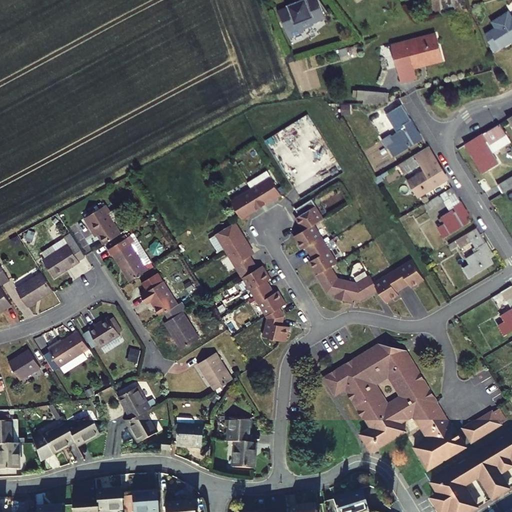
[(313,22),(325,17),(324,14),(328,11),(320,0),(308,0),(307,0),(300,0),(300,1),(294,3),(293,1),(287,4),(287,5),(278,9),(288,37),(303,31),(302,29),(313,24),(313,22)]
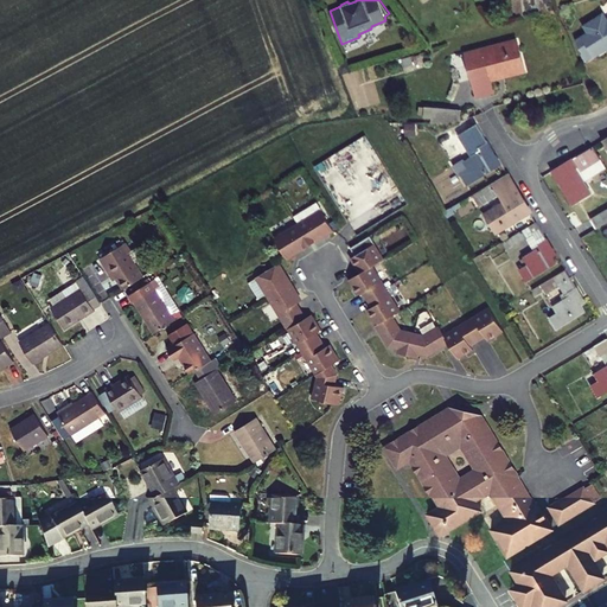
[(606,20),(606,21),(602,16),(583,27),(588,34),(581,38),(594,58),(606,49),(606,20)]
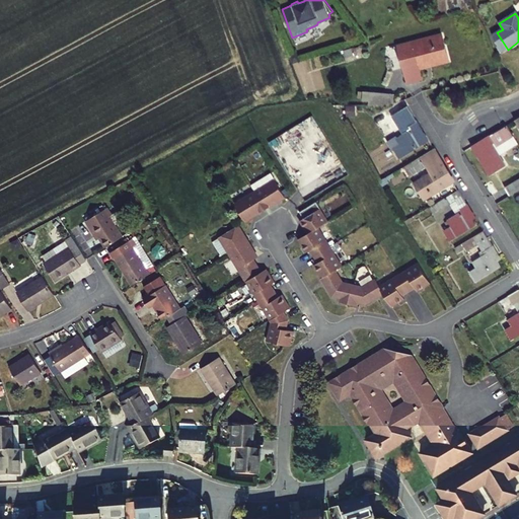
[(448,61),(441,34),(411,43),(413,51),(399,54),(406,83),(421,79),(419,68),(448,61)]
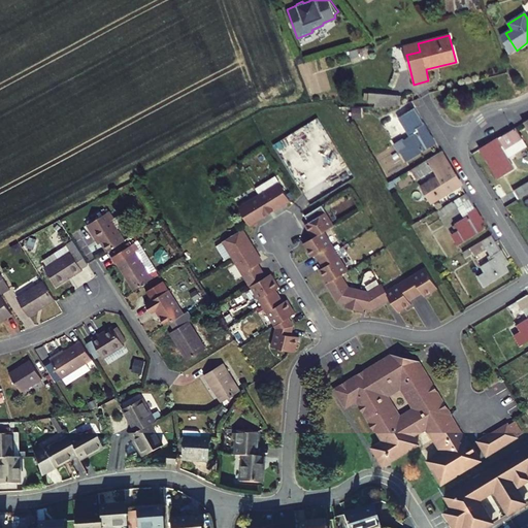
[(420,52),(418,43),(404,46),(406,55),(420,52)]
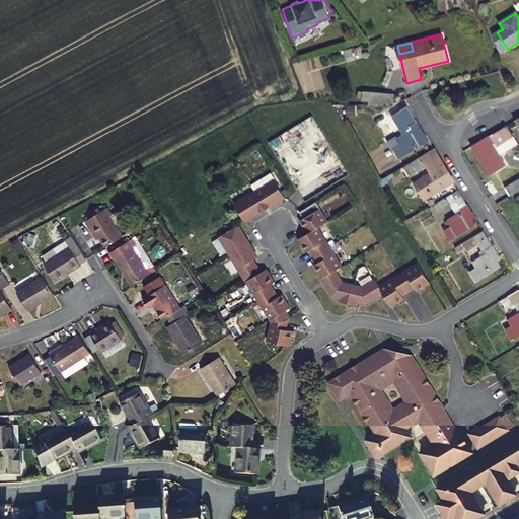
[(394,94),(369,92),(368,100),(368,104),(393,102),(394,94)]
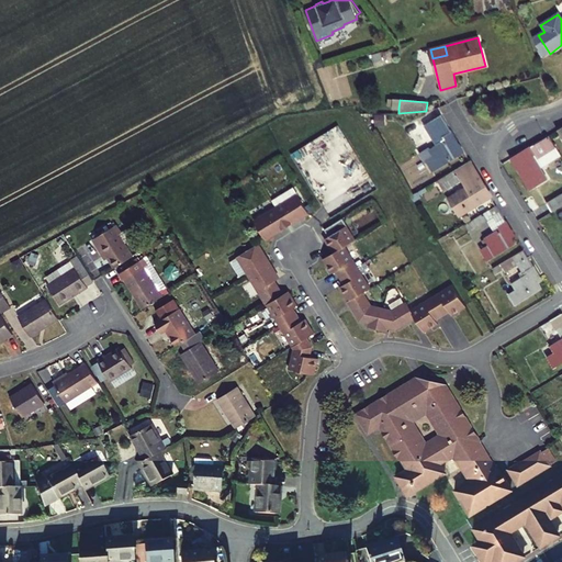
[(450,132),(441,116),(430,123),(425,125),(437,146),(423,155),(433,170),(463,153),(451,132),(450,132)]
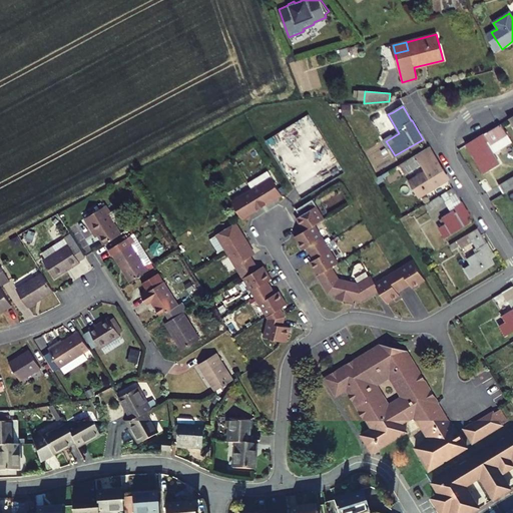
[(309,114),(266,140),(302,198),(345,172),(309,114)]
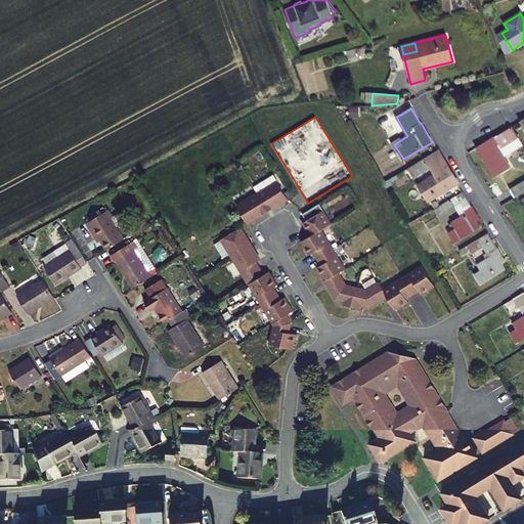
[(518,138),(511,127),(477,147),(493,176),(510,166),(496,145),(498,144),(500,147),(518,138)]
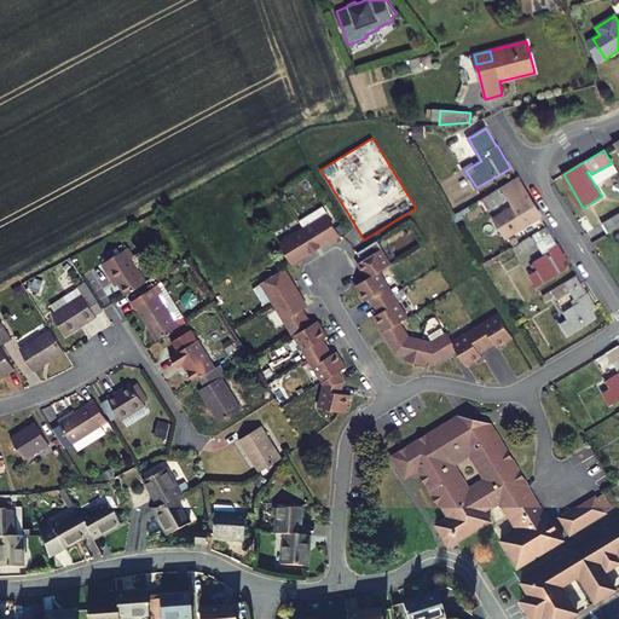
[(526,195),(516,178),(481,198),(489,209),(508,197),(514,207),(495,219),(505,237),(539,215),(527,194),(526,195)]
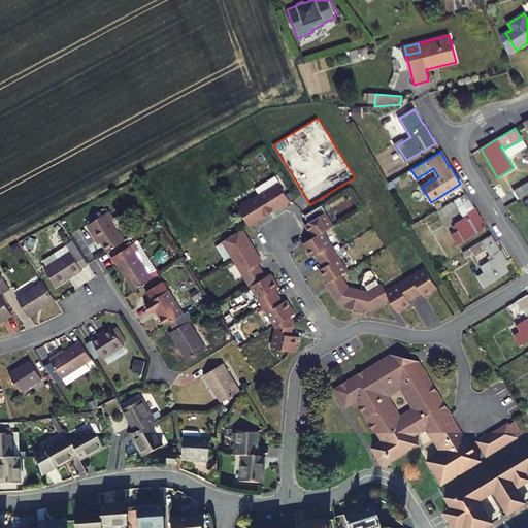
[(527,192),(527,182),(514,191),(519,198),(527,192)]
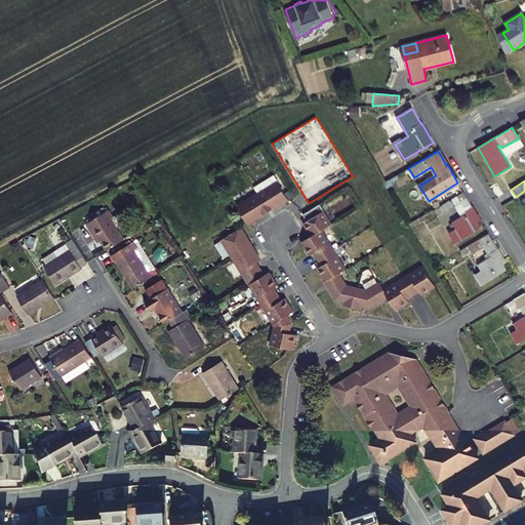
[(293,203),(283,185),(241,208),(251,227),(293,203)]
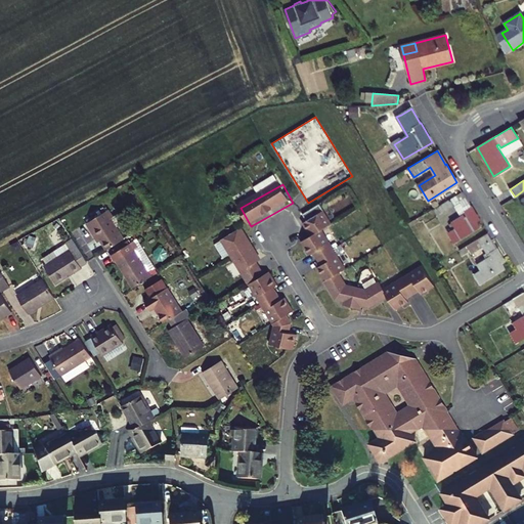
[(470,207),(463,192),(433,210),(436,215),(453,205),(461,216),(450,222),(451,222),(448,224),(452,229),(448,232),(453,242),(479,226),(476,221),(479,219),(471,206),(470,207)]
